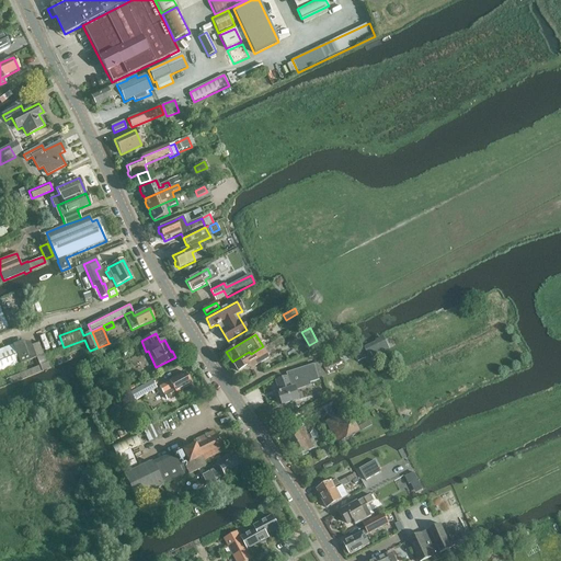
[(389,350),(382,336),(364,346),(367,355),(370,354),(371,357),(389,350)]
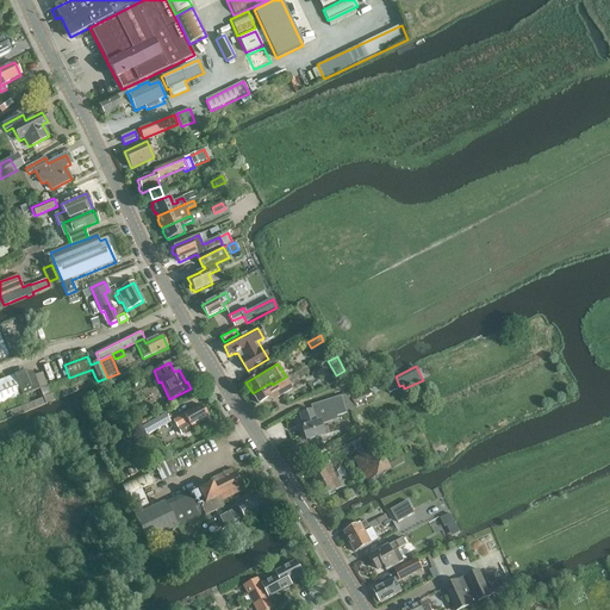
[(0,405),(38,390),(43,399),(10,412),(12,418),(54,402),(51,396),(50,396),(42,373),(33,377),(32,373),(24,372),(0,380),(0,405)]
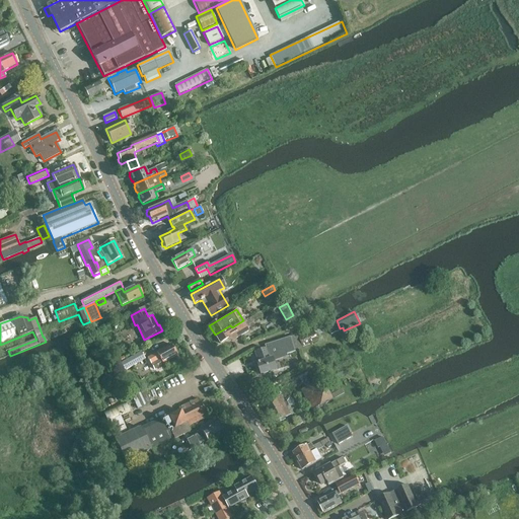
[(235,338),(248,330),(243,320),(232,327),(230,325),(215,335),(220,343),(233,335),(235,338)]
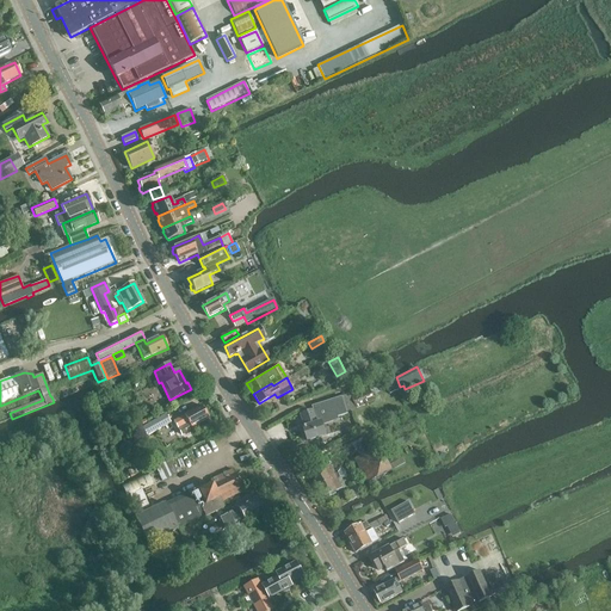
[(394,378),(384,383),(389,394),(399,389),(394,378)]
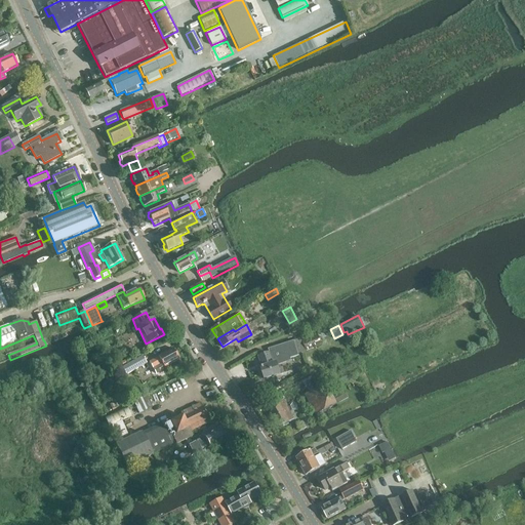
[(323,328),(316,331),(318,335),(320,340),(327,337),(323,328)]
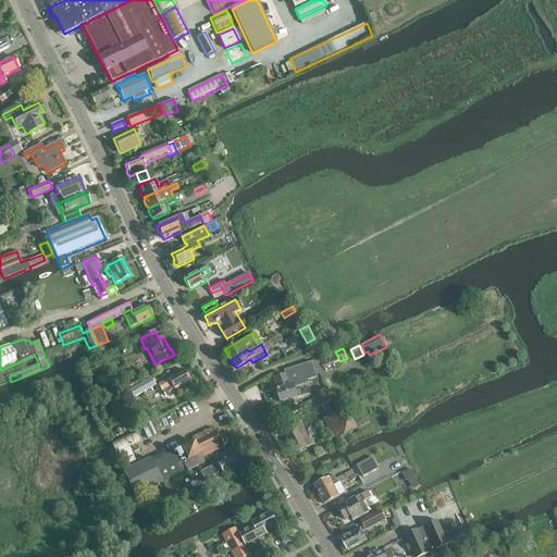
[(321,362),(325,373),(342,366),(339,361),(337,356),(321,362)]
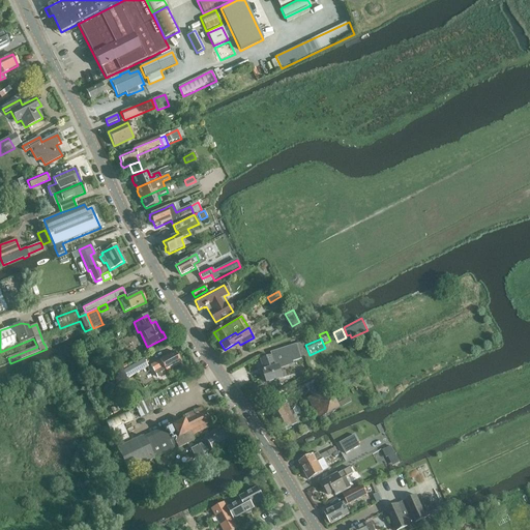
[(294,361),(301,359),(296,346),(272,353),(273,356),(261,360),(265,372),(264,372),(267,383),(283,378),(280,369),(295,364),(294,361)]
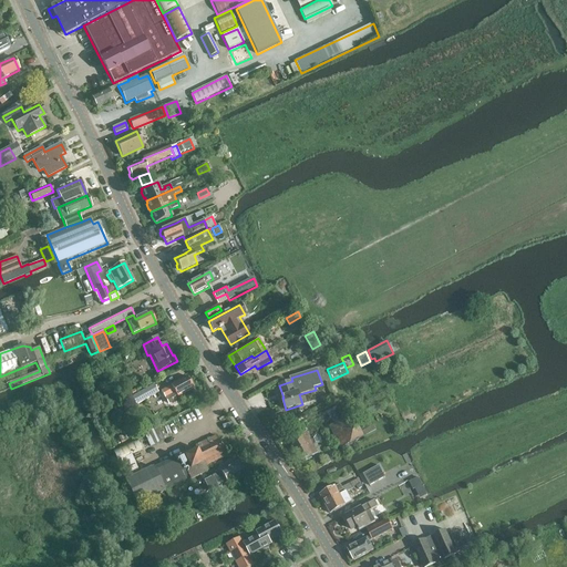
[(83,383),(92,388),(95,380),(86,375),(83,383)]
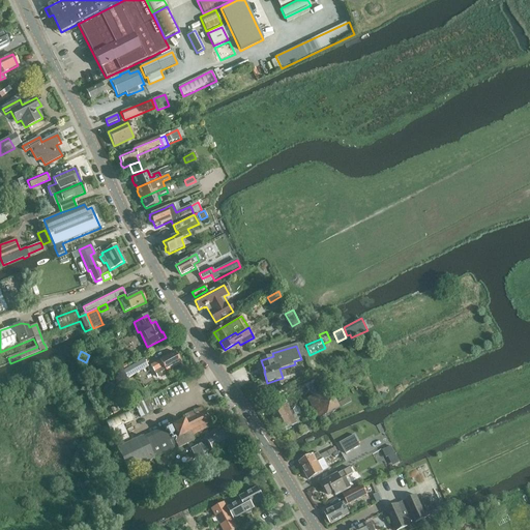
[(166,372),(180,363),(175,352),(159,360),(151,366),(157,377),(166,372)]
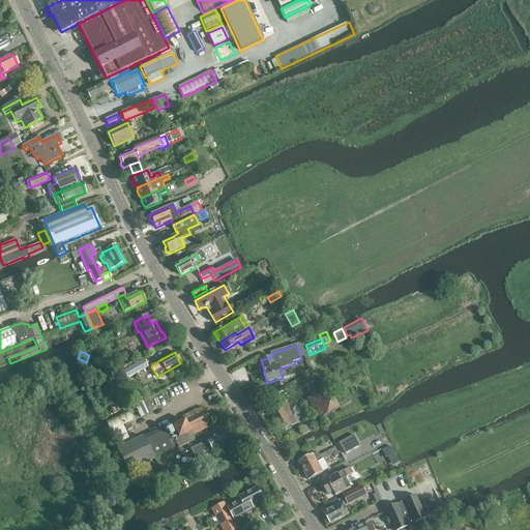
[(148,367),(144,360),(122,371),(127,379),(148,367)]
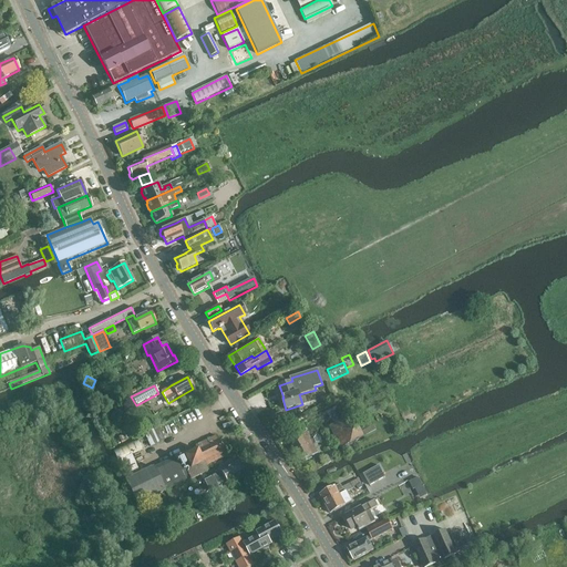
[(342,450),(375,431),(371,422),(360,429),(352,415),(330,428),(342,450)]
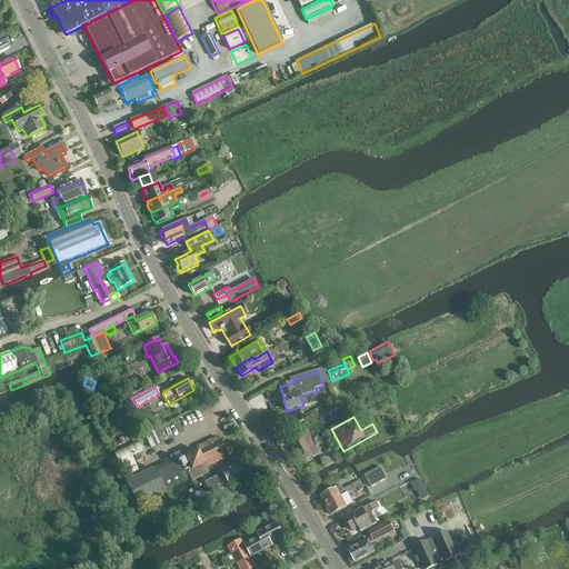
[(159,429),(145,435),(150,449),(165,442),(159,429)]
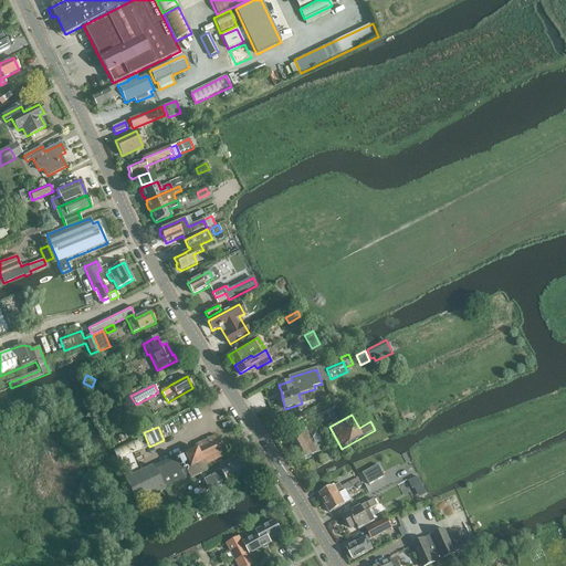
[(290,440),(301,462),(317,453),(315,448),(318,444),(322,444),(321,438),(316,432),(314,436),(308,436),(306,431),(290,440)]
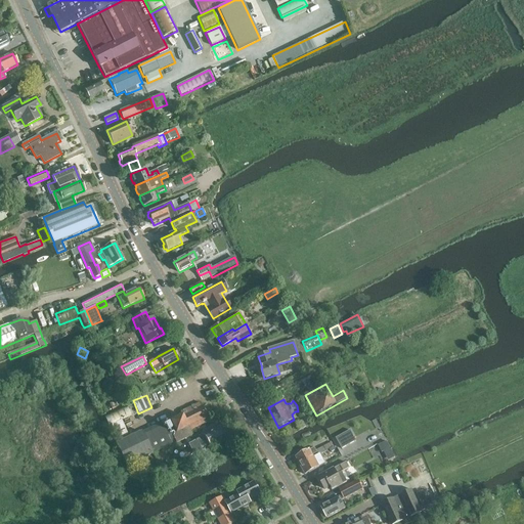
[(163,425),(162,424),(140,433),(140,432),(129,437),(122,420),(131,416),(126,406),(104,417),(108,426),(117,442),(115,443),(126,467),(153,454),(151,453),(171,444),(172,445),(191,436),(189,431),(209,422),(200,403),(180,412),(181,416),(163,425)]
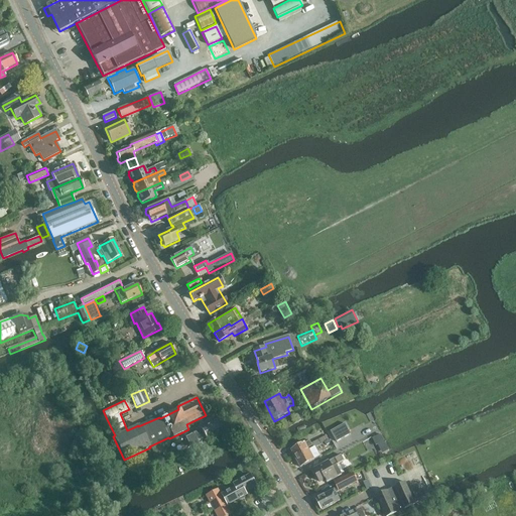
[(192,433),(185,438),(191,448),(194,448),(198,456),(203,454),(199,445),(199,444),(198,442),(206,437),(207,439),(225,429),(219,419),(192,433)]
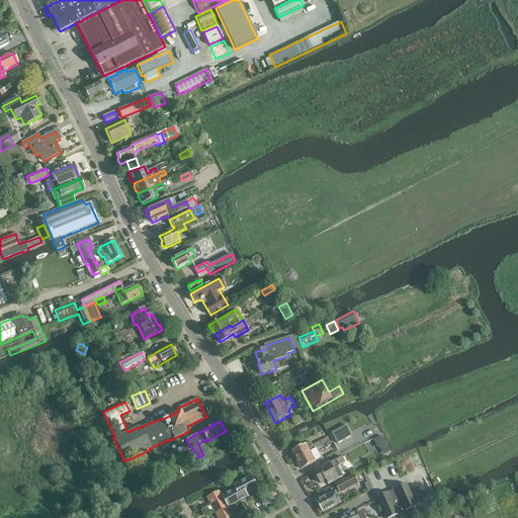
[(352,436),(346,426),(332,434),(338,444),(352,436)]
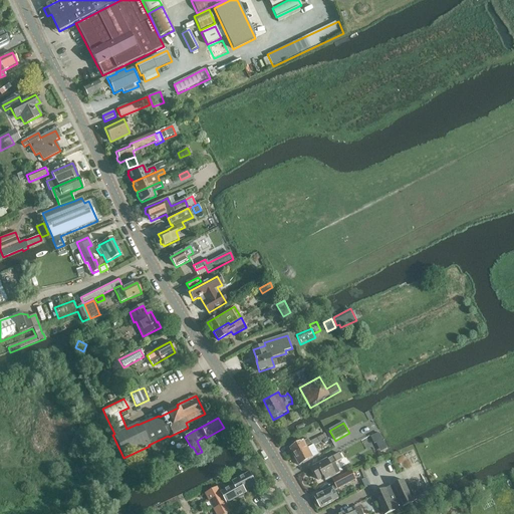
[(382,440),(378,433),(370,437),(374,445),(382,440)]
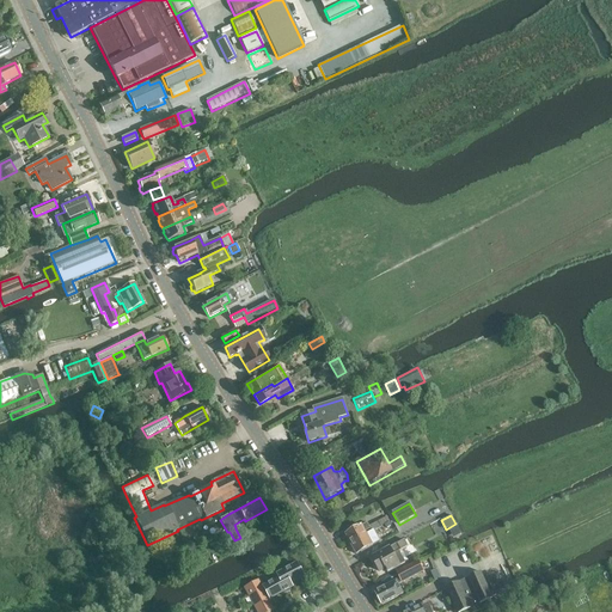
[(362,526),(346,534),(352,545),(367,536),(368,537),(373,534),(373,537),(383,532),(380,527),(390,521),(386,516),(368,526),(367,524),(362,526)]
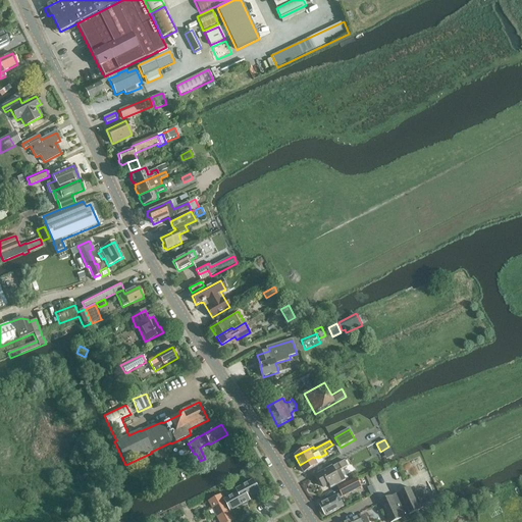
[(162,448),(152,453),(157,463),(167,459),(162,448)]
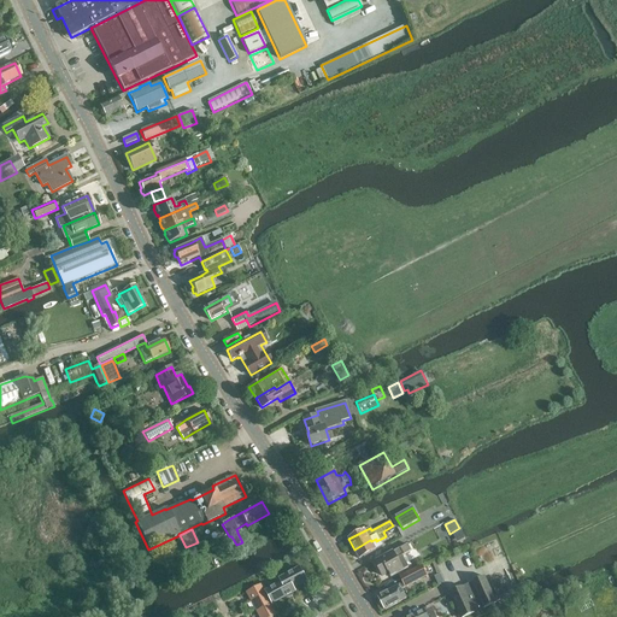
[(370,540),(354,550),(359,559),(376,551),(371,541),(370,540)]
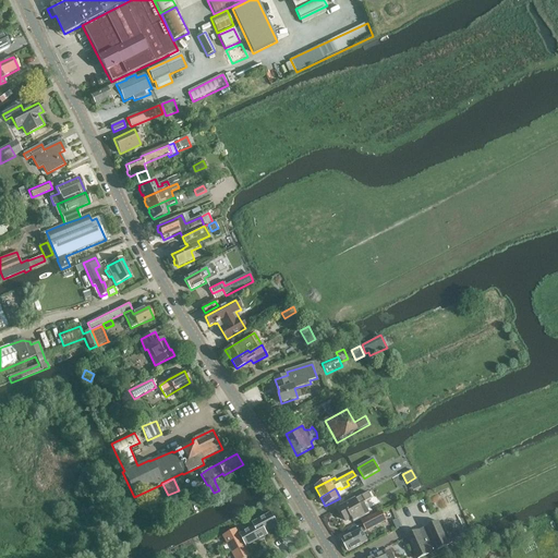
[(366,495),(339,509),(347,522),(352,519),(354,523),(365,517),(365,516),(370,513),(364,504),(372,498),(368,493),(366,495)]
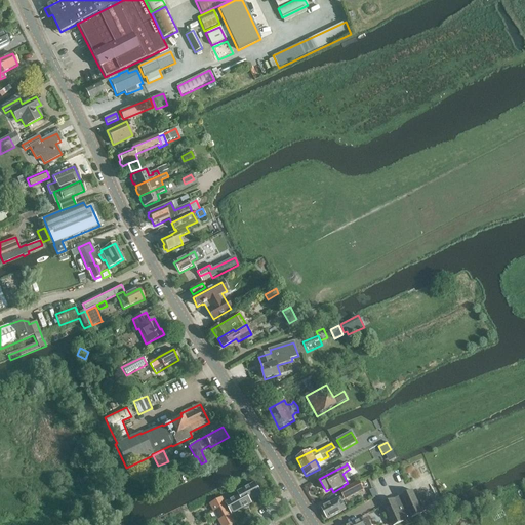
[(322,509),(328,520),(346,510),(341,501),(364,490),(359,481),(339,491),(342,497),(322,509)]
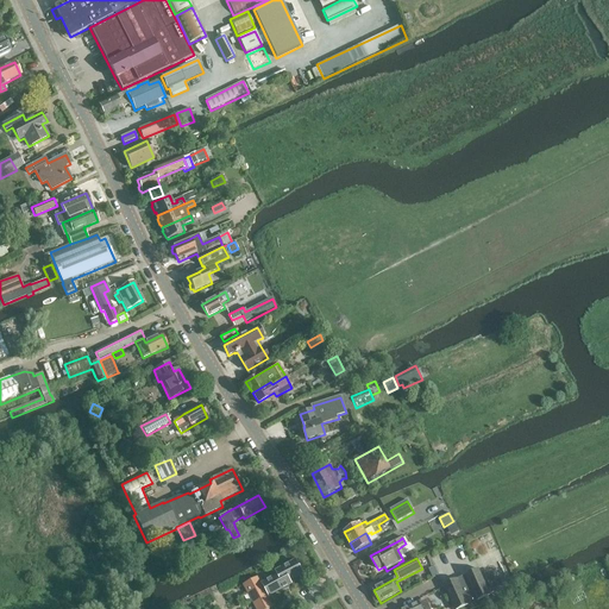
[(259,577),(244,585),(252,602),(256,608),(270,608),(275,607),(270,597),(293,585),(290,582),(302,575),(296,563),(277,572),(278,576),(263,585),(259,577)]
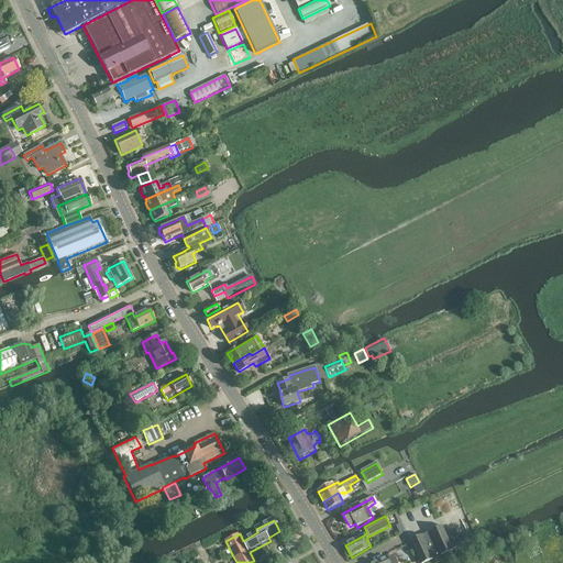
[(442,527),(430,532),(441,556),(453,551),(442,527)]
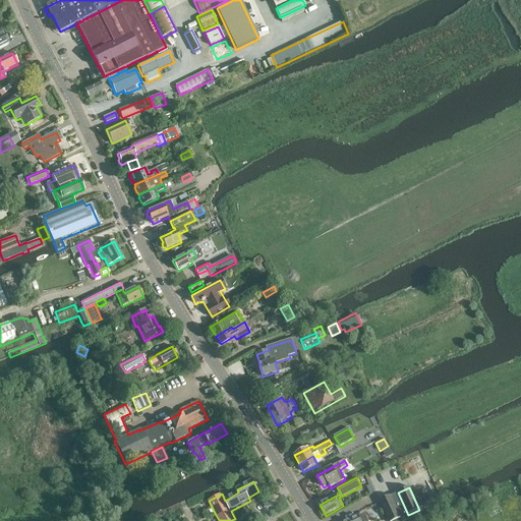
[(391,496),(380,501),(389,520),(394,520),(408,515),(398,493),(391,496)]
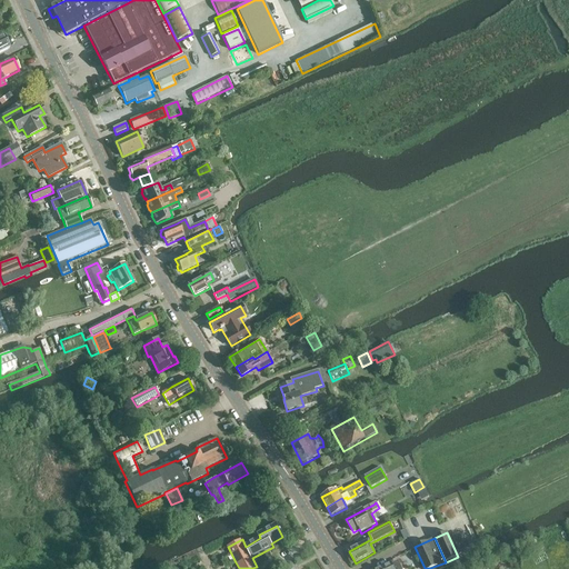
[(540,546),(535,548),(539,556),(543,552),(540,546)]
